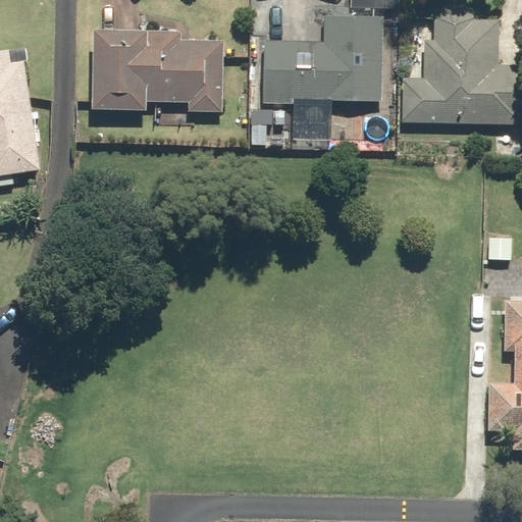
[(405,75),(404,121),(521,125),(521,63),(500,63),(501,18),(476,18),(476,14),(465,2),(448,1),(435,14),(435,39),(426,39),(425,77),(405,75)]
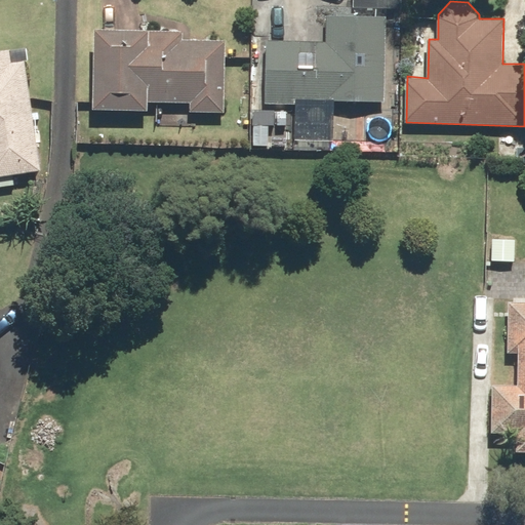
[(385,101),(387,15),(327,14),(326,41),(267,40),(266,104),(295,104),(294,138),(334,139),(335,99),(385,101)]
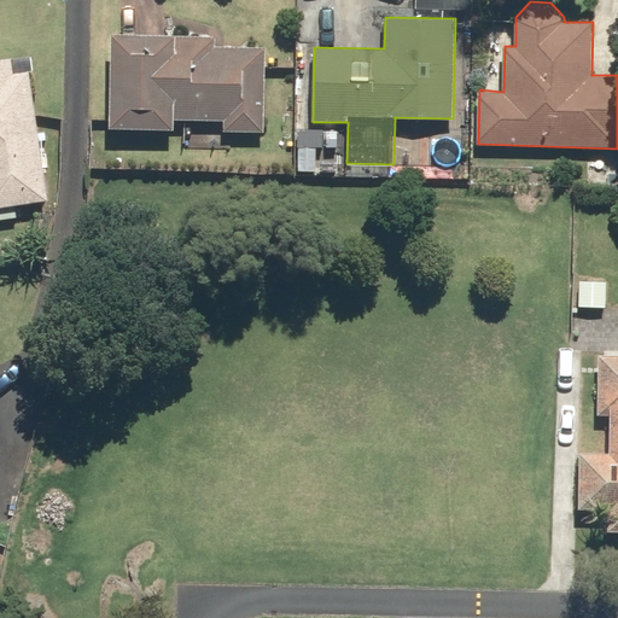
[(217,35),(112,33),(111,128),(175,129),(175,120),(223,121),(223,130),(266,132),(267,46),(216,45),(217,35)]
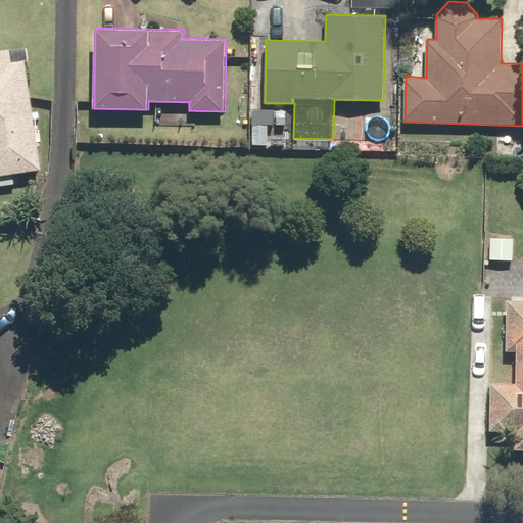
[(0,174),(42,169),(27,58),(13,60),(11,48),(0,49),(0,174)]
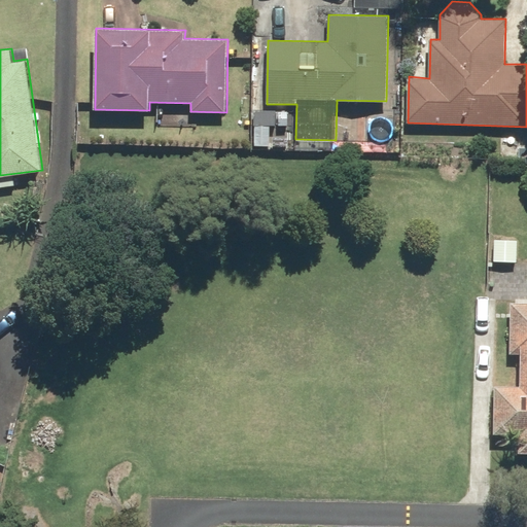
[(520,387),(497,386),(495,434),(519,435),(518,453),(526,453),(526,302),(507,301),(505,355),(521,356),(520,387)]
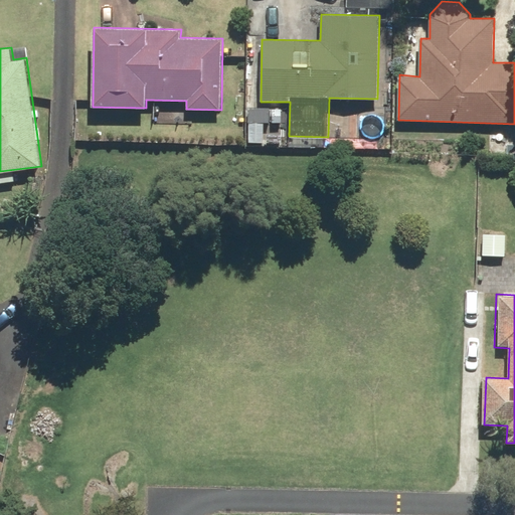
All buildings are outlined.
